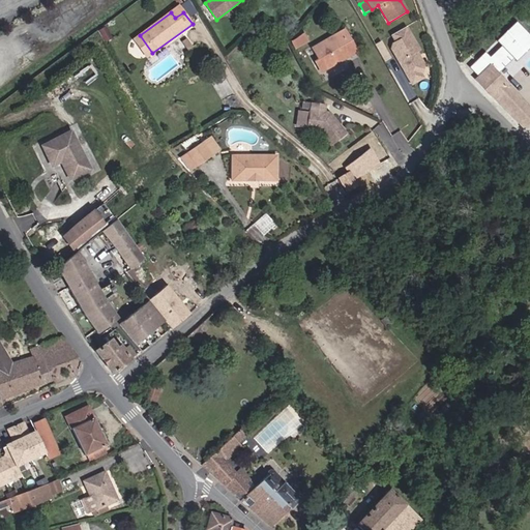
[(517,58),(529,45),(529,38),(517,25),(500,41),(504,46),(491,61),(484,56),(473,68),(480,76),(490,67),(495,72),(513,55),(517,58)]
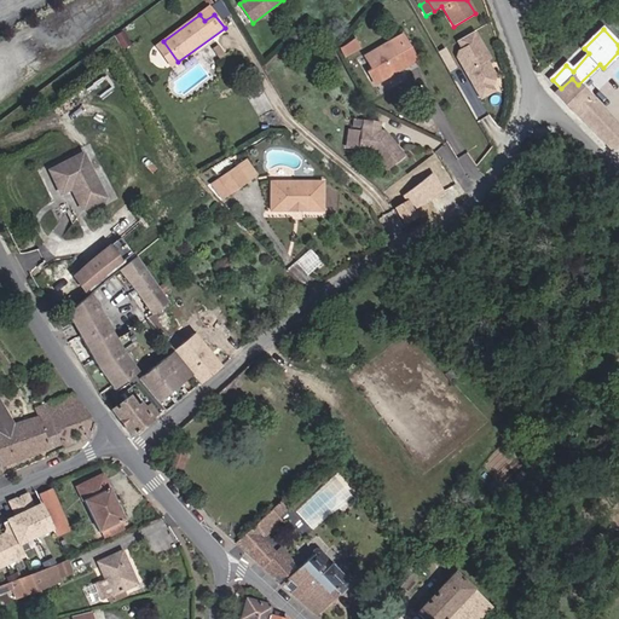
[(127,32),(117,30),(117,45),(127,46),(127,32)]
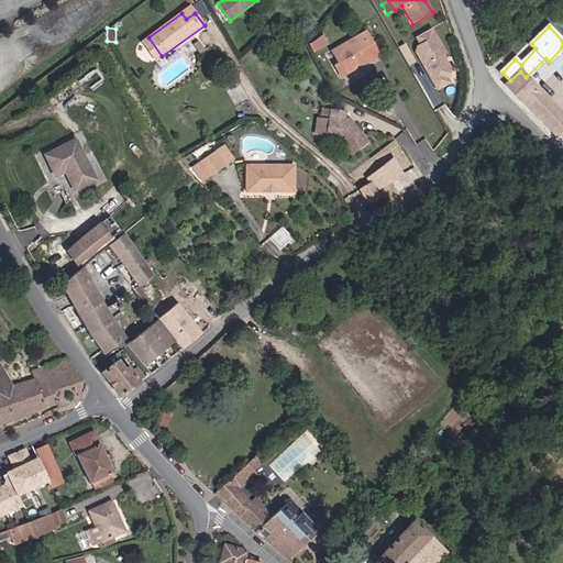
[(431,29),(417,36),(422,45),(418,47),(417,52),(438,89),(449,83),(446,78),(450,68),(442,54),(445,53),(431,29)]
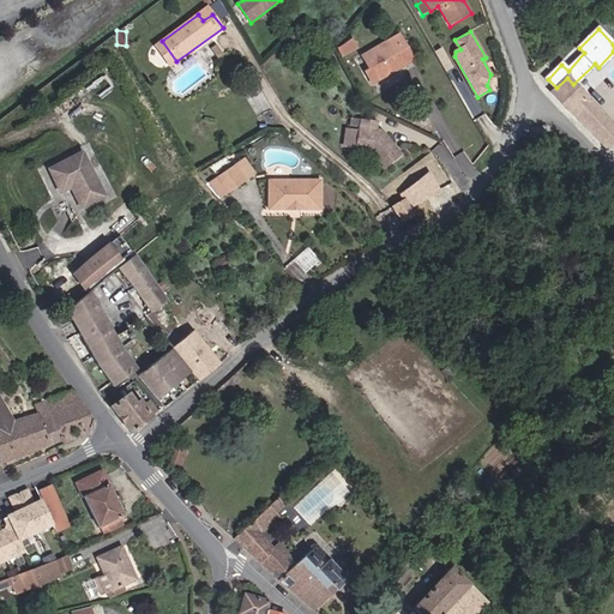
[(365,72),(372,85),(414,60),(399,34),(361,56),(369,70),(365,72)]
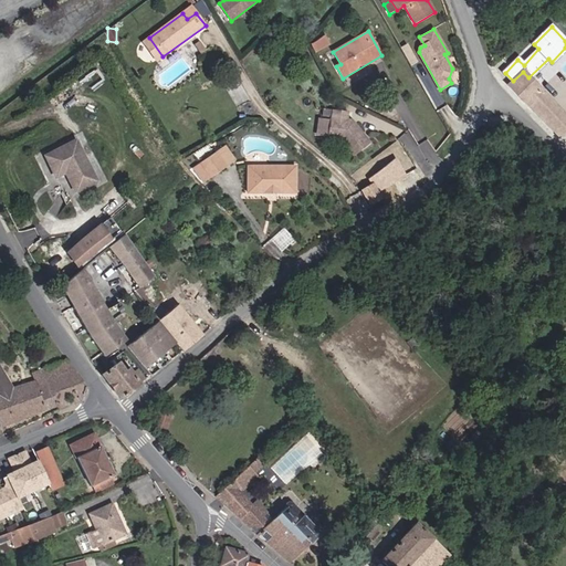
[(312,42),(315,51),(329,44),(326,37),(312,42)]
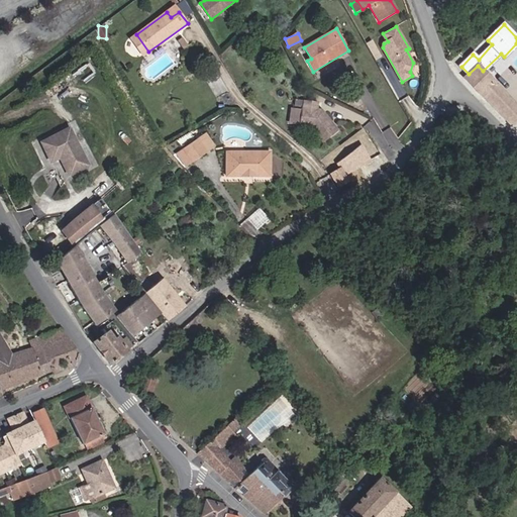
[(141,57),(148,52),(136,34),(129,39),(141,57)]
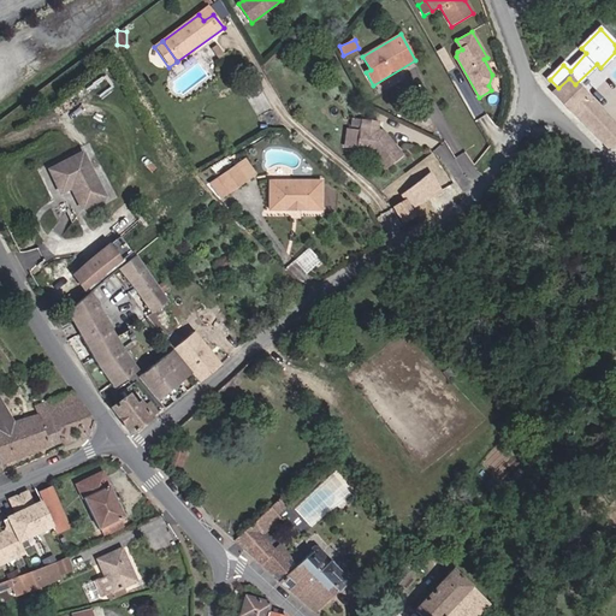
[(218,60),(223,58),(215,47),(211,51),(218,60)]
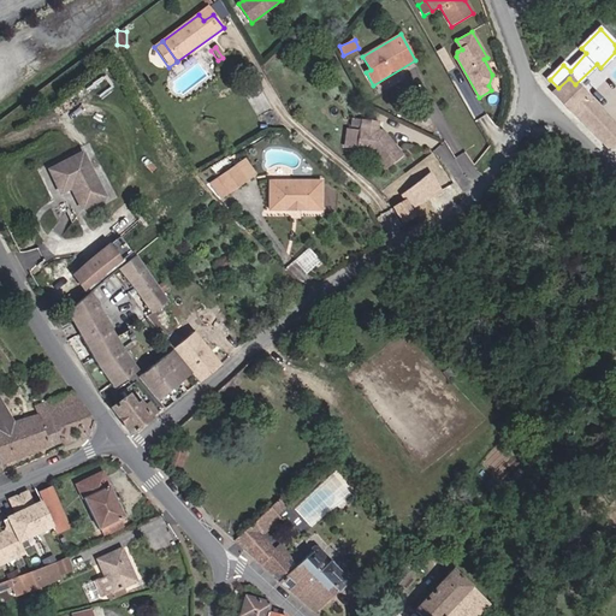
[(574,112),(590,99),(575,84),(569,78),(558,88),(552,94),(572,114),(574,112)]
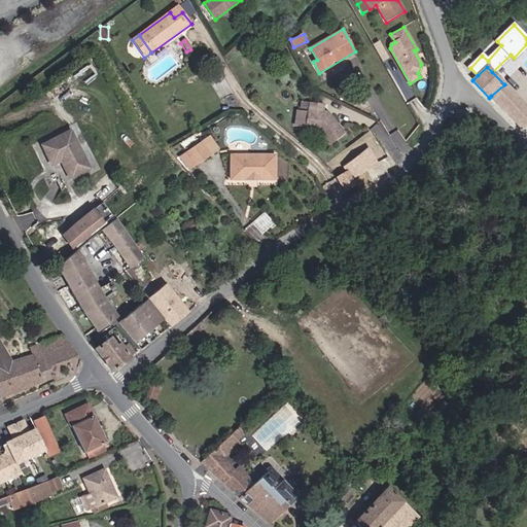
[(520,128),(526,120),(526,108),(504,84),(491,96),(520,128)]
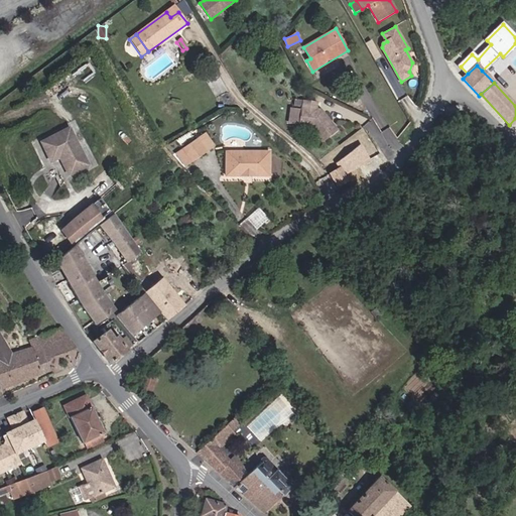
[(297,109),(296,128),(309,129),(323,143),(337,130),(318,111),(317,112),(315,110),(313,110),(314,102),(300,102),(299,109),(297,109)]
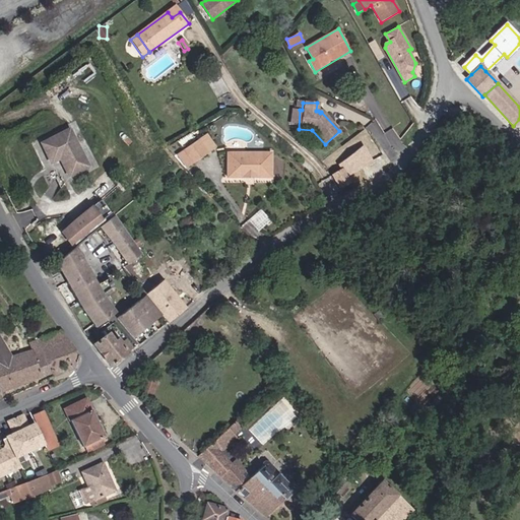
[(69,175),(86,167),(68,131),(42,144),(51,161),(60,157),(69,175)]
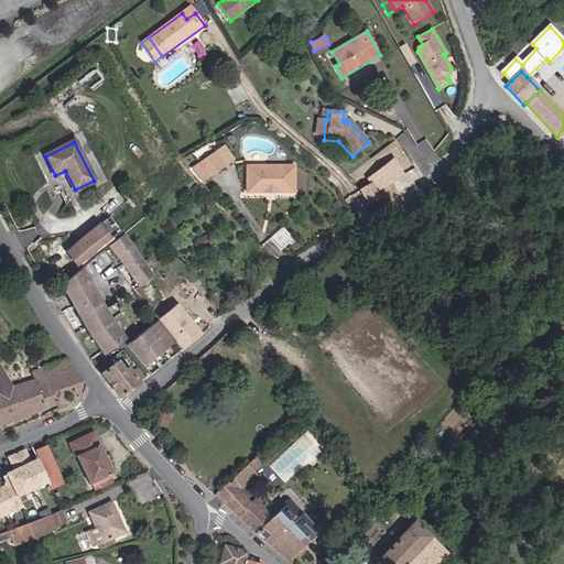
[(234,160),(223,145),(214,151),(225,166),(234,160)]
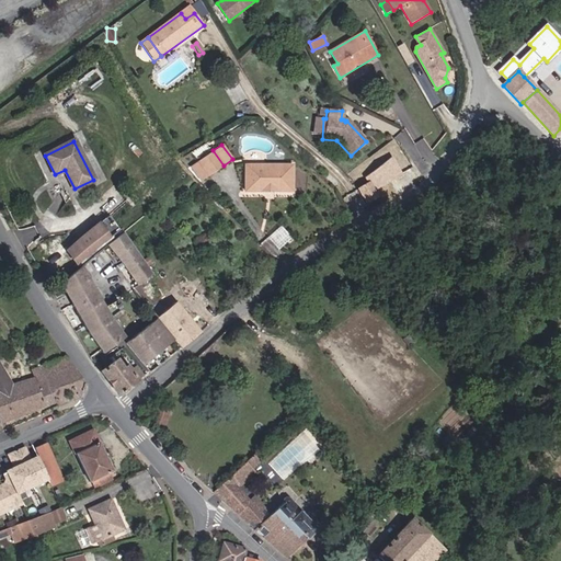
[(213,150),(197,161),(208,176),(224,165),(213,150)]
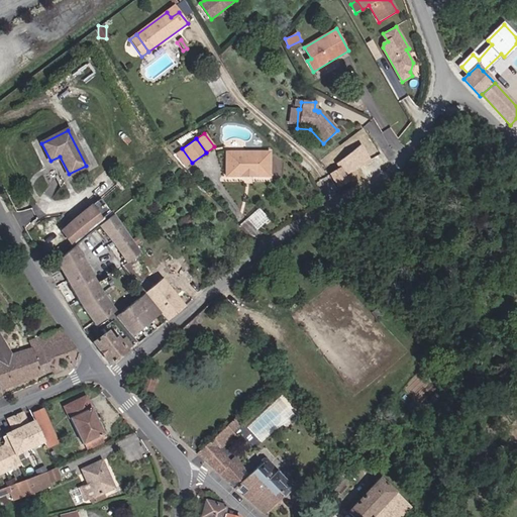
[(192,163),(182,148),(176,153),(186,167),(192,163)]
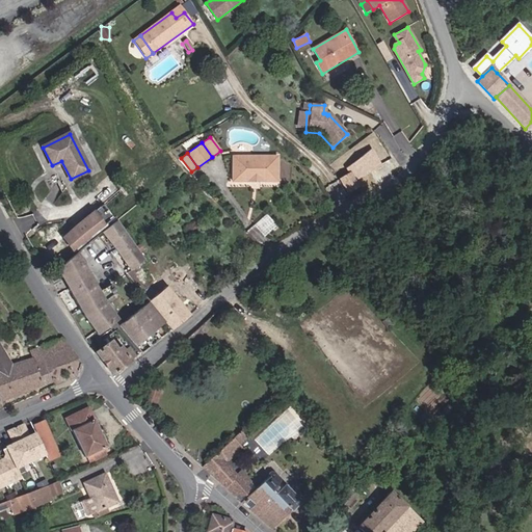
[(233,182),(253,182),(253,178),(259,178),(259,182),(276,181),(276,157),(233,157),(233,182)]
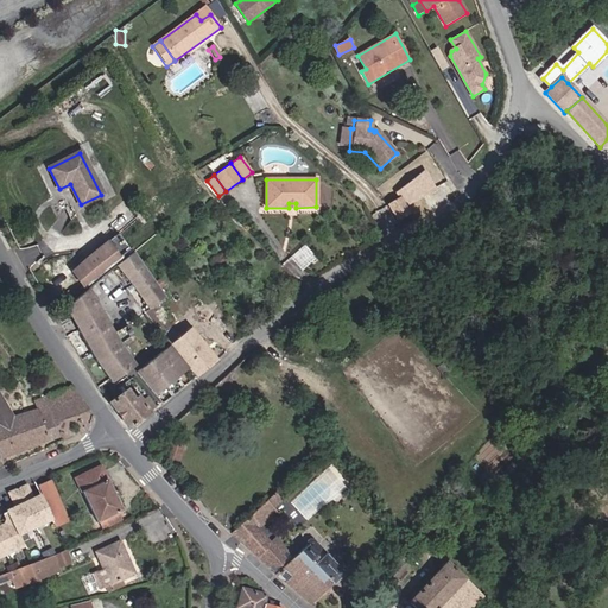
[(396,221),(410,213),(401,197),(387,206),(396,221)]
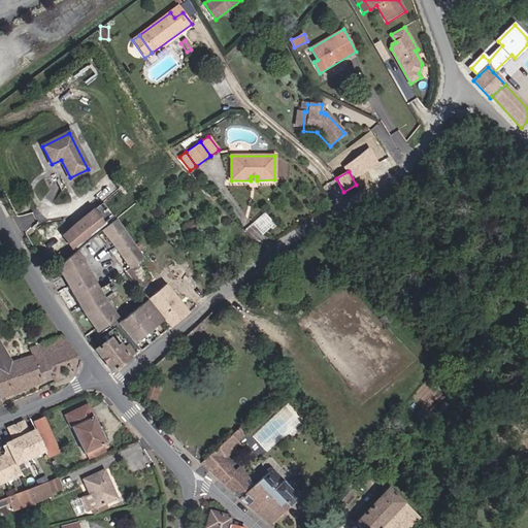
[(73,250),(106,222),(97,208),(63,236),(73,250)]
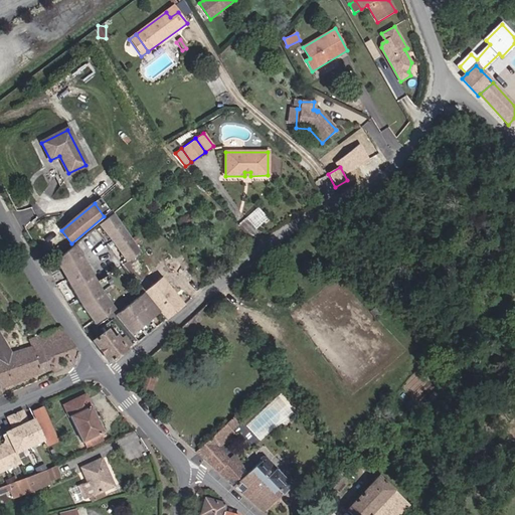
[(256,227),(268,217),(258,207),(246,218),(256,227)]
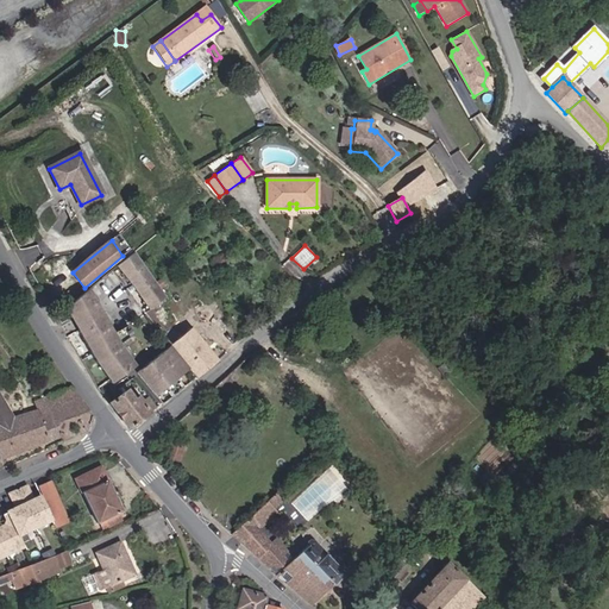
[(135,252),(119,265),(150,311),(165,297),(135,252)]
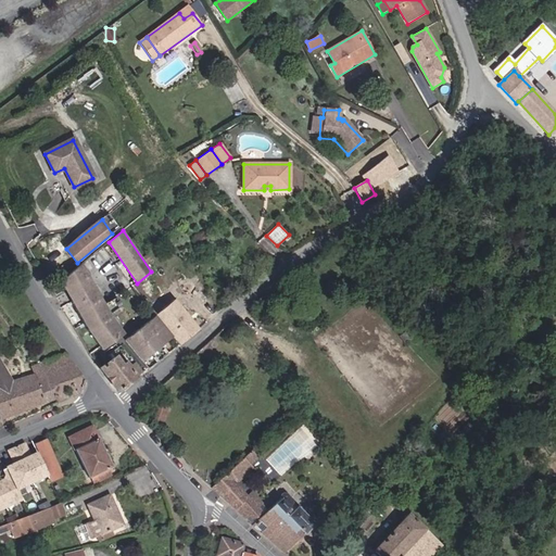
[(65,290),(88,277),(80,265),(60,282),(65,290)]
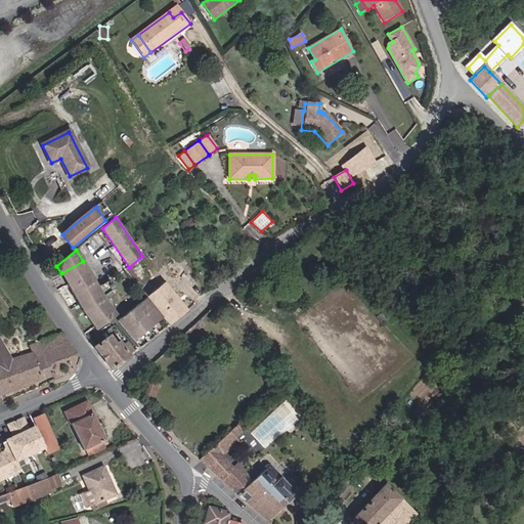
[(67,284),(89,271),(83,261),(61,273),(67,284)]
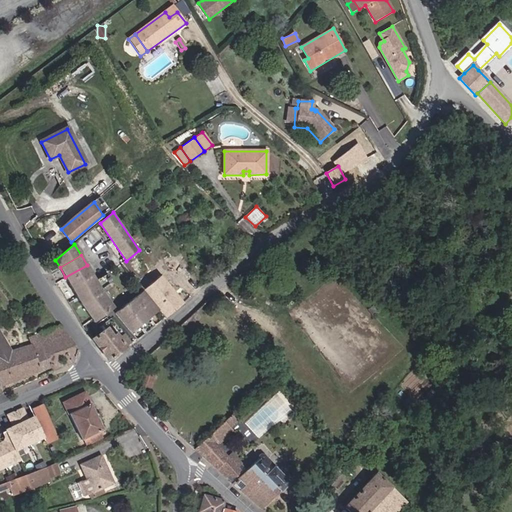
[(98,284),(87,265),(65,277),(81,305),(95,323),(115,307),(104,293),(103,291),(98,284)]
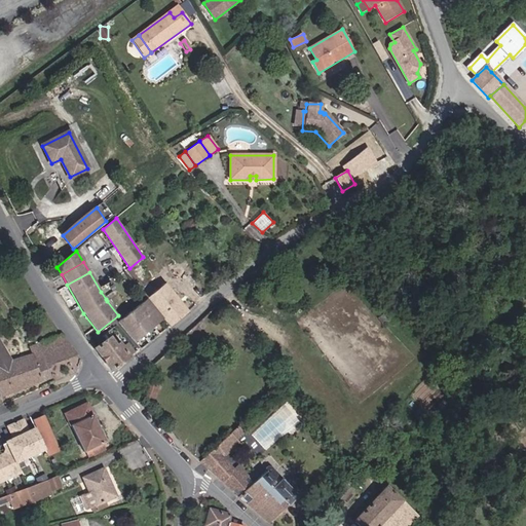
[(120,293),(114,284),(104,290),(109,297),(110,299),(114,304),(122,298),(119,294),(120,293)]
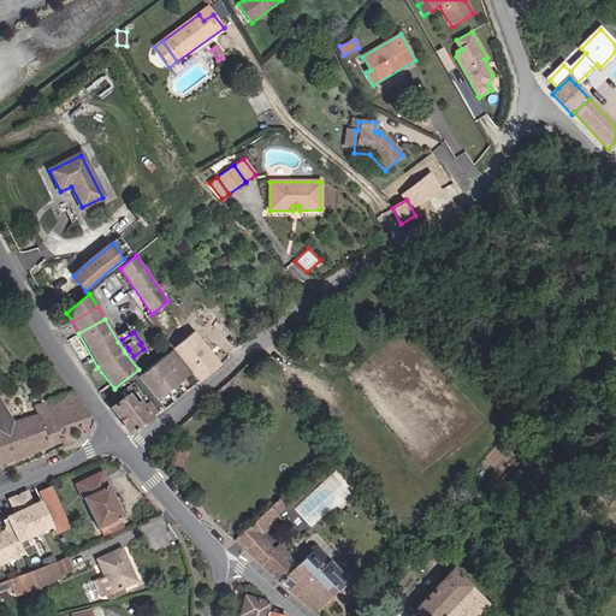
[(128,348),(122,339),(118,342),(124,350),(125,353),(129,350),(128,348)]
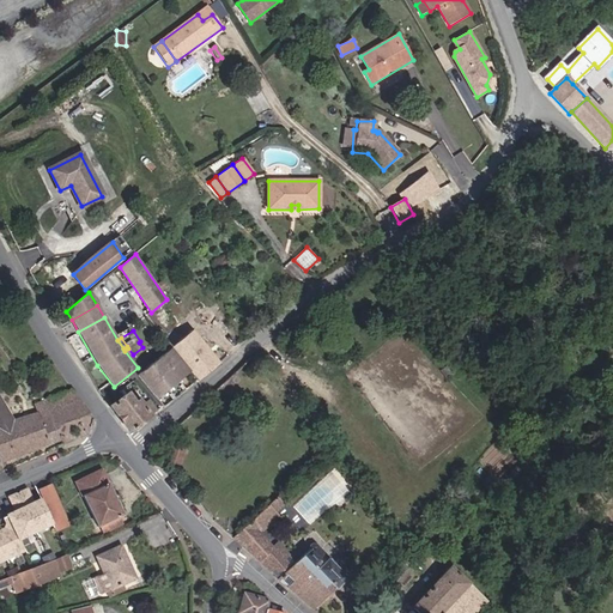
[(192,372),(173,350),(140,376),(158,400),(192,372)]
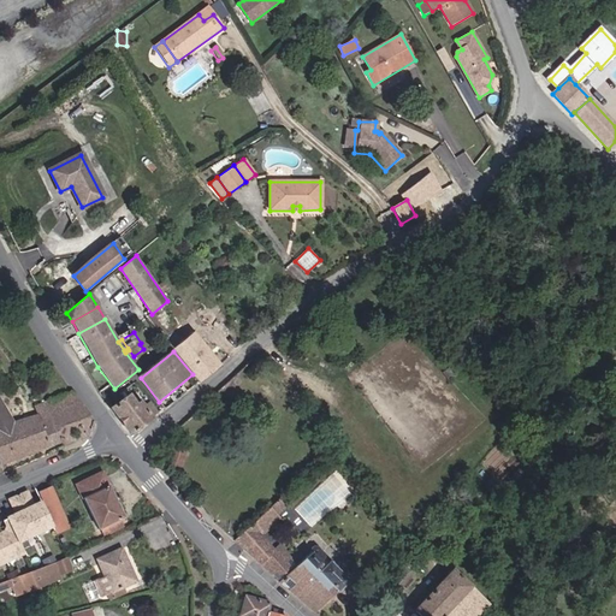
[(443,381),(448,378),(442,369),(436,374),(443,381)]
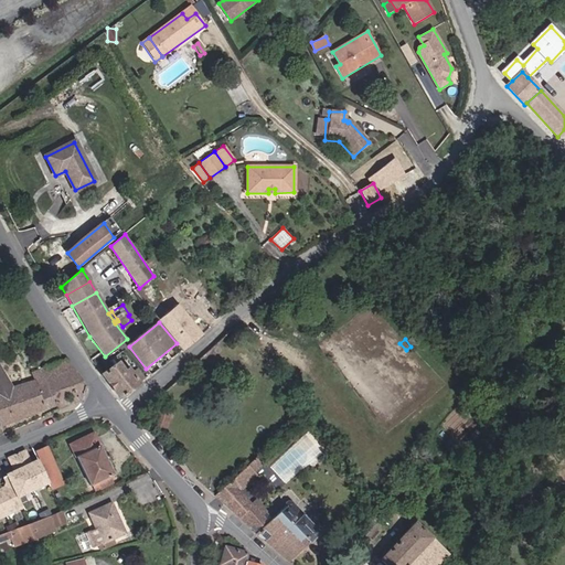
[(52,393),(83,382),(66,359),(50,364),(44,349),(34,353),(40,369),(52,393)]
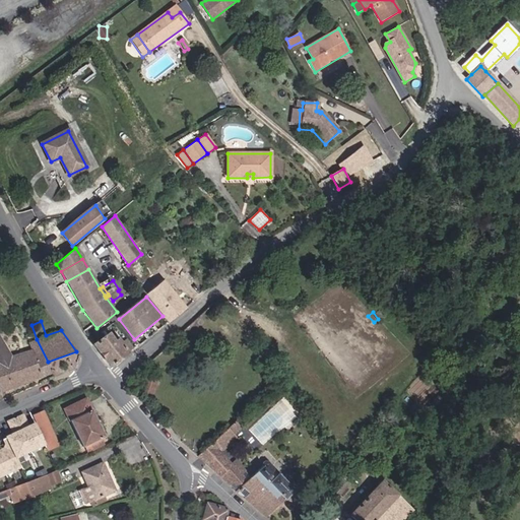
[(113,344),(106,335),(93,344),(102,354),(103,354),(105,356),(104,358),(111,367),(127,354),(127,353),(132,349),(125,341),(119,345),(117,341),(113,344)]
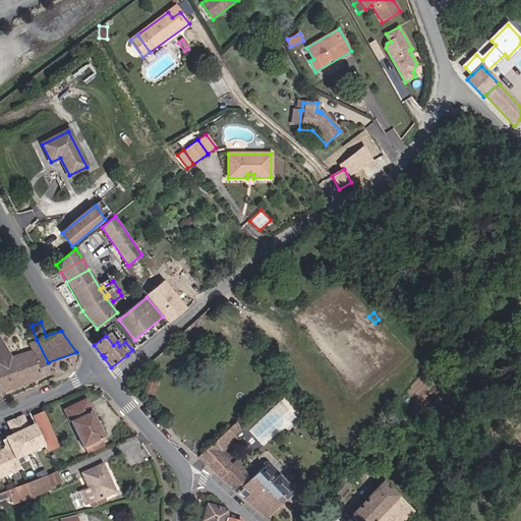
[(0,389),(1,393),(52,373),(48,362),(37,340),(30,343),(33,351),(11,357),(0,340),(0,369),(0,371),(0,370),(0,389)]
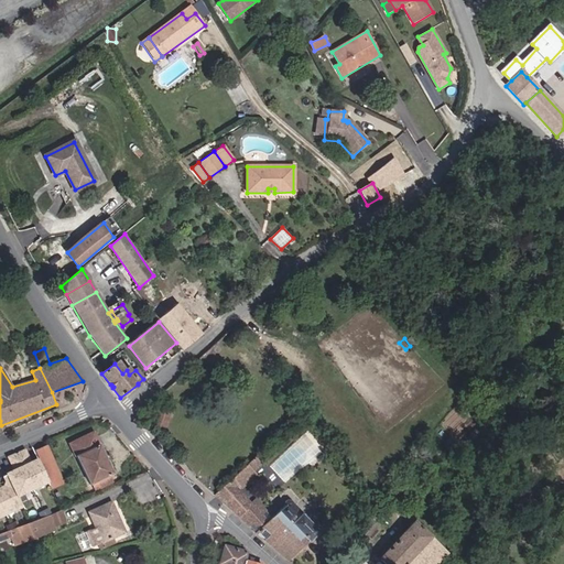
[(152,424),(163,427),(170,412),(159,408),(152,424)]
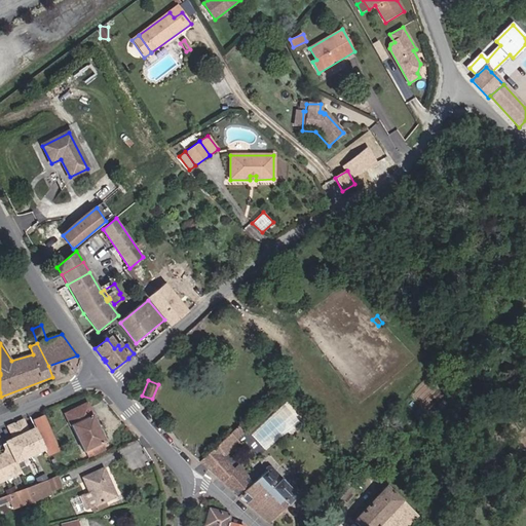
[(103,443),(105,442),(86,404),(65,413),(84,451),(85,451),(88,458),(105,449),(103,443)]
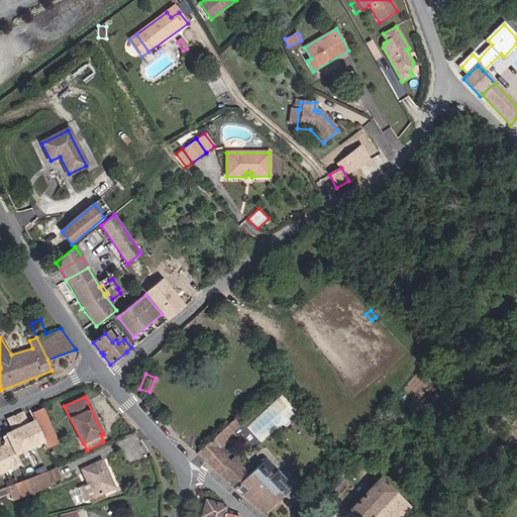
[(43,441),(56,437),(43,409),(31,414),(35,421),(42,438),(43,441)]
